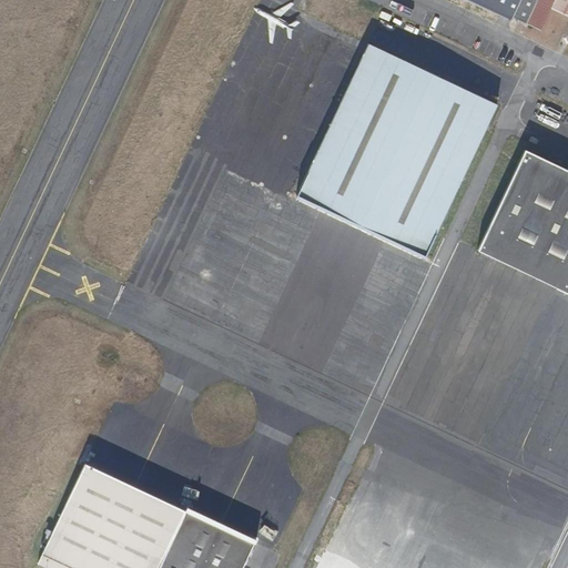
[(567,0),(466,0),(510,21),(513,18),(540,30),(551,9),(567,16),(567,0)]
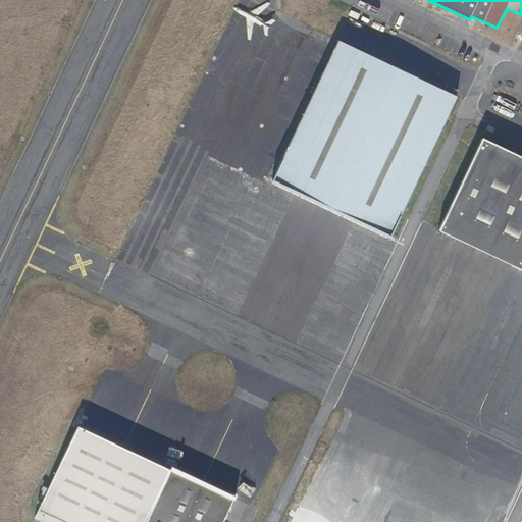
[(389,238),(457,96),(338,40),(337,41),(272,181),(389,238)]
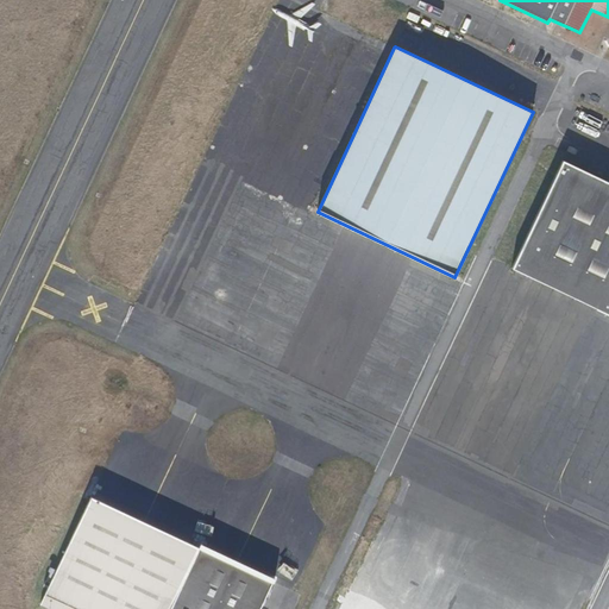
[(608,314),(608,182),(563,161),(512,268),(589,305),(608,314)]
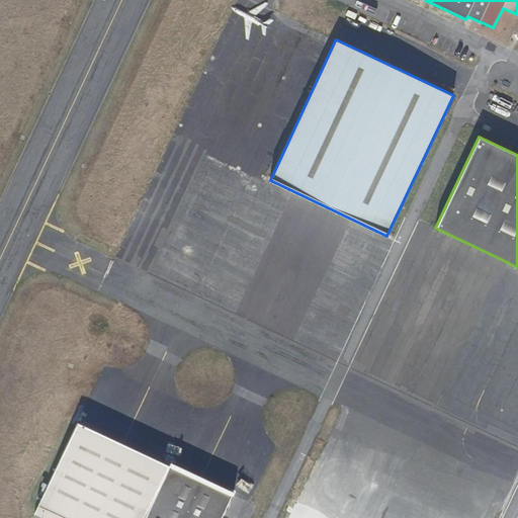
[(144,517),(169,465),(78,423),(56,469),(38,507),(63,517),(144,517)]
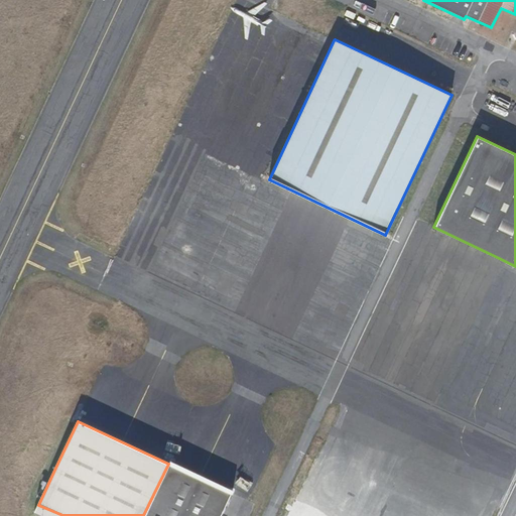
[(220,515),(231,493),(170,465),(145,515),(220,515)]
